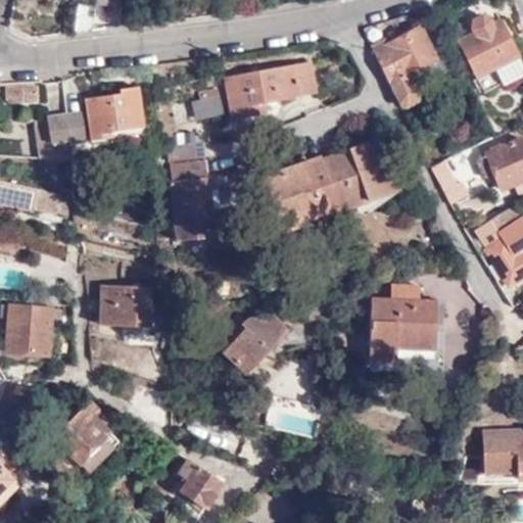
[(75,2),(74,32),(92,30),(94,3),(75,2)]
